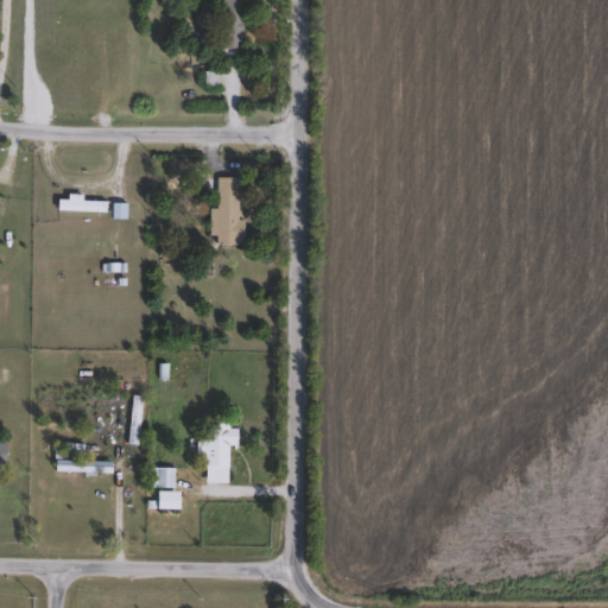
[(221,50),(221,1),(244,1),(244,50),(221,50)]
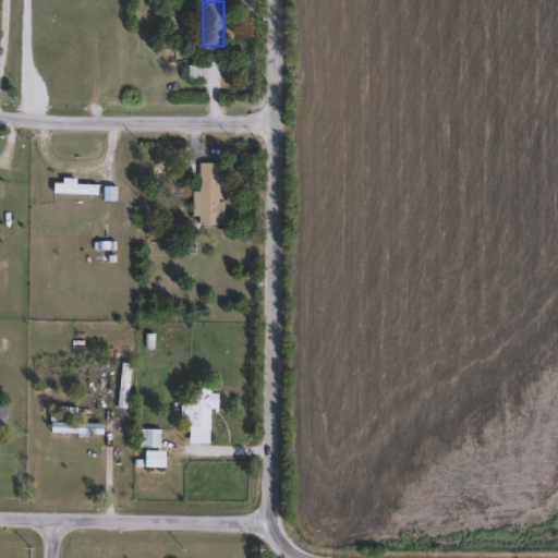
[(195,193),(199,193),(199,165),(222,165),(221,226),(194,226),(195,193)]
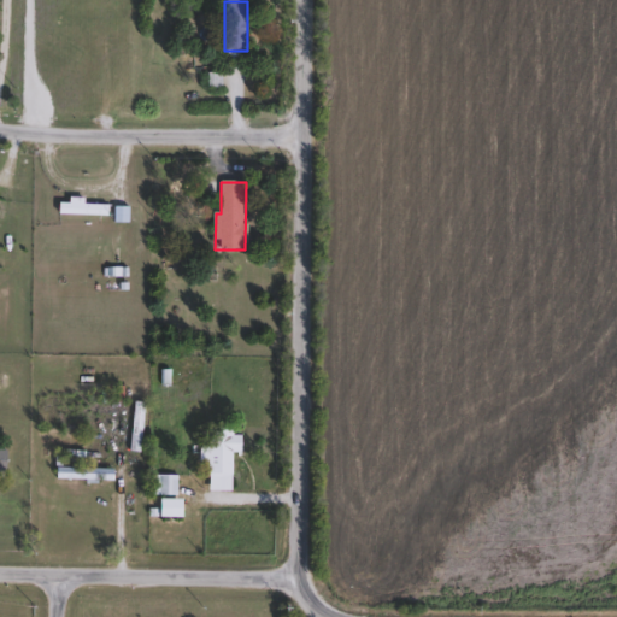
[(84,205),(109,205),(109,217),(58,217),(58,201),(84,201),(84,205)]
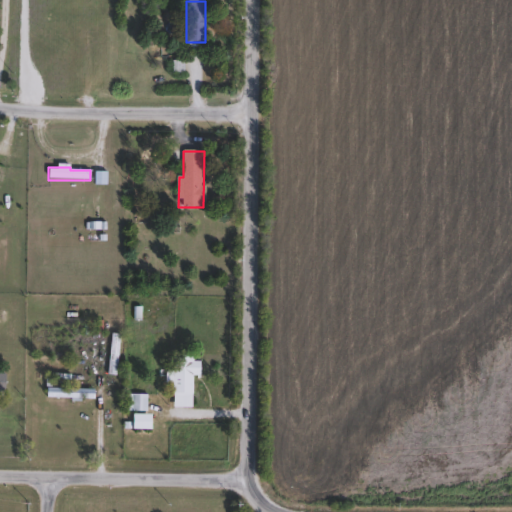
[(173,385),(168,385),(168,359),(200,359),(200,377),(192,377),(192,409),(173,409),(173,385)]
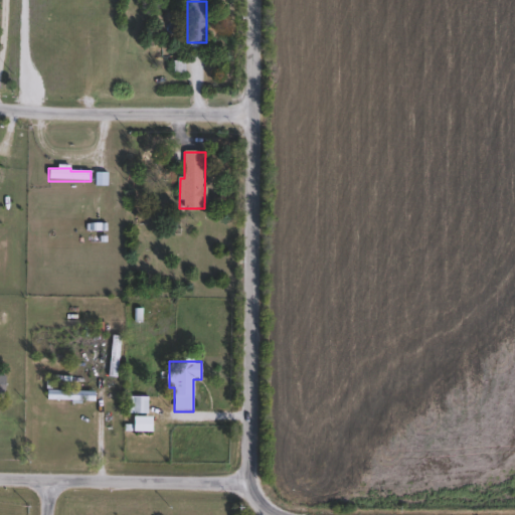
[(95,401),(54,402),(54,393),(95,392),(95,401)]
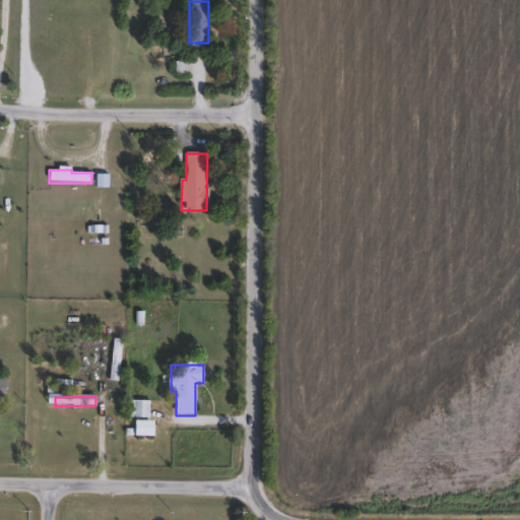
[(127,402),(149,402),(149,419),(127,419),(127,402)]
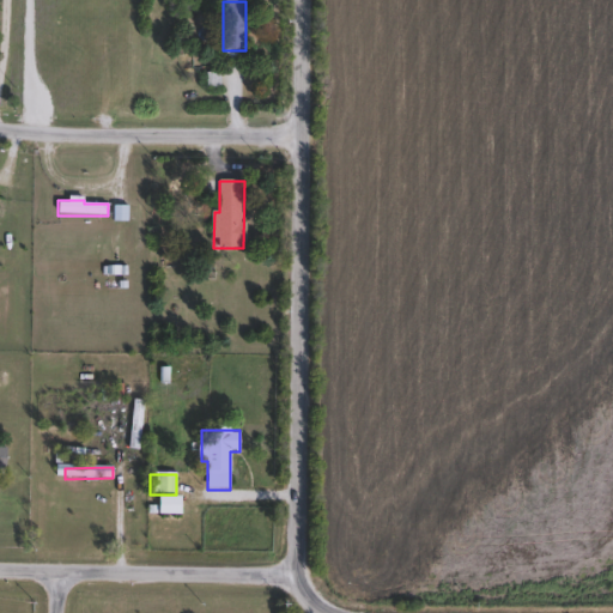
[(159,516),(159,498),(182,498),(182,516),(159,516)]
